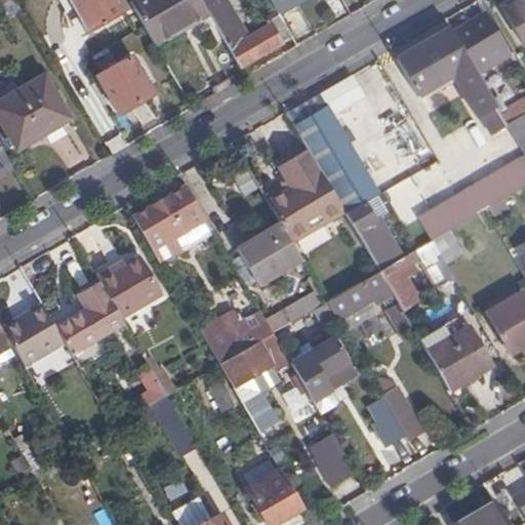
[(69,0),(90,36),(123,15),(113,0),(69,0)]
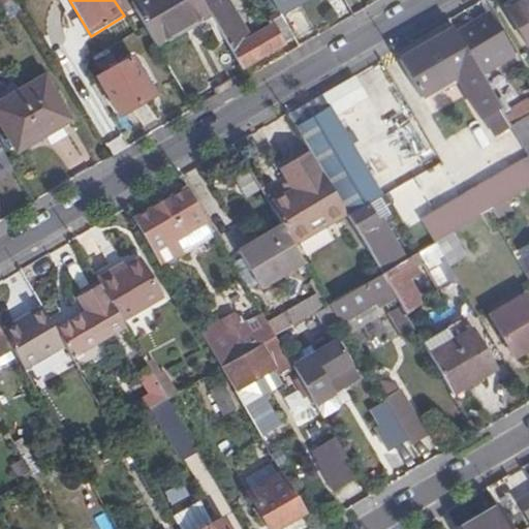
[(114,0),(124,16),(135,8),(132,2),(130,0),(114,0)]
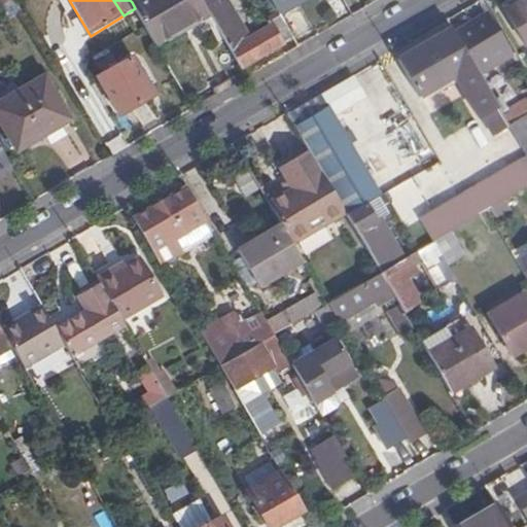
[(135,8),(146,28),(155,43),(197,20),(205,31),(216,24),(202,0),(136,0),(132,2),(135,8)]
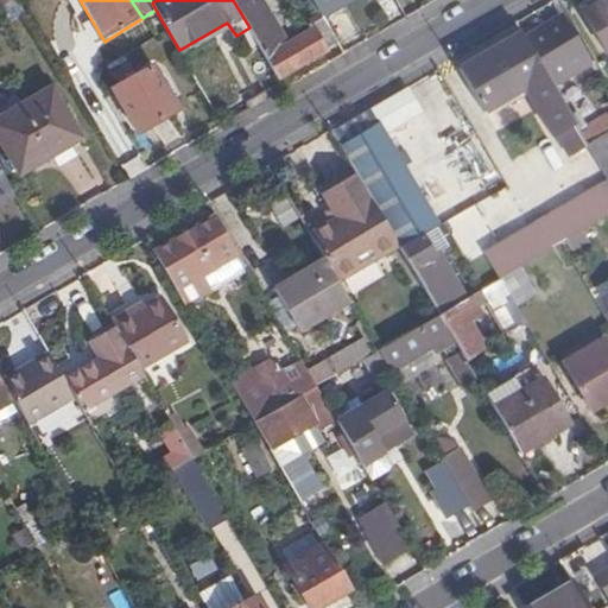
[(233,0),(249,27),(278,76),(339,39),(327,20),(315,27),(315,32),(290,48),(261,0),(233,0)]
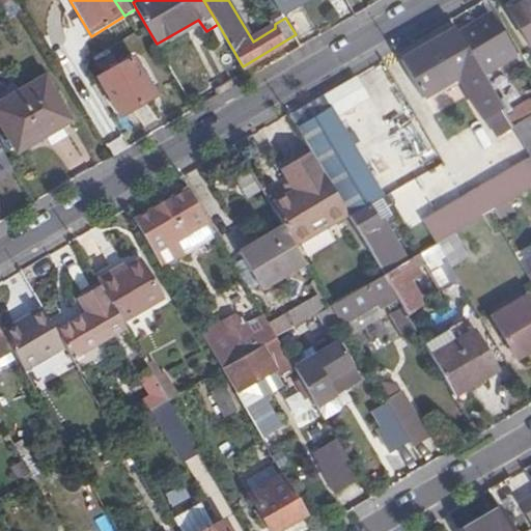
[(275,0),(283,12),(302,0),(275,0)]
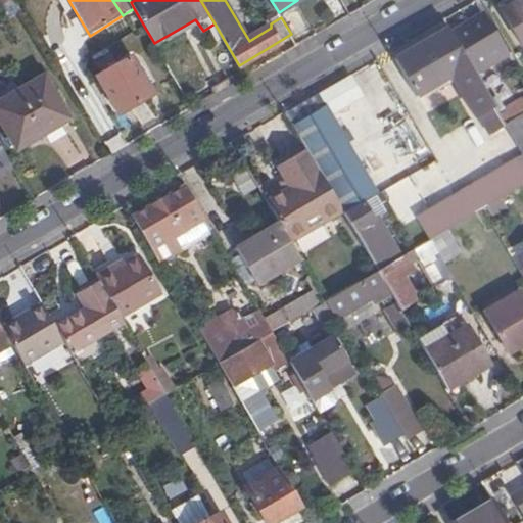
[(522,44),(522,0),(519,0),(503,10),(522,44)]
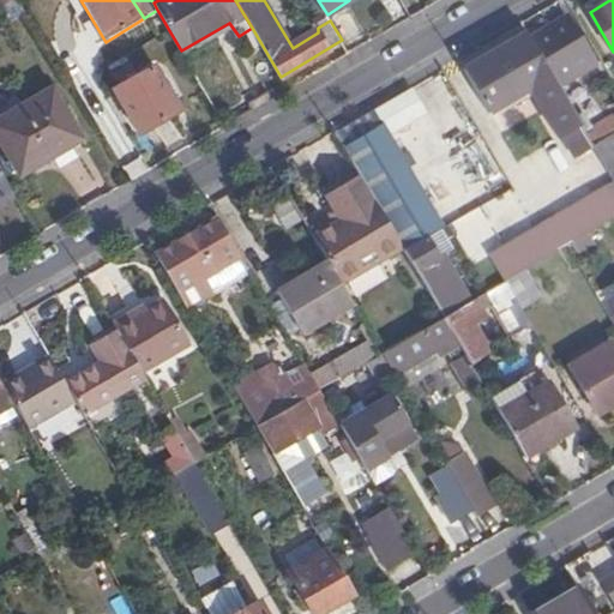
[(566,18),(531,38),(558,86),(597,64),(583,37),(579,40),(566,18)]
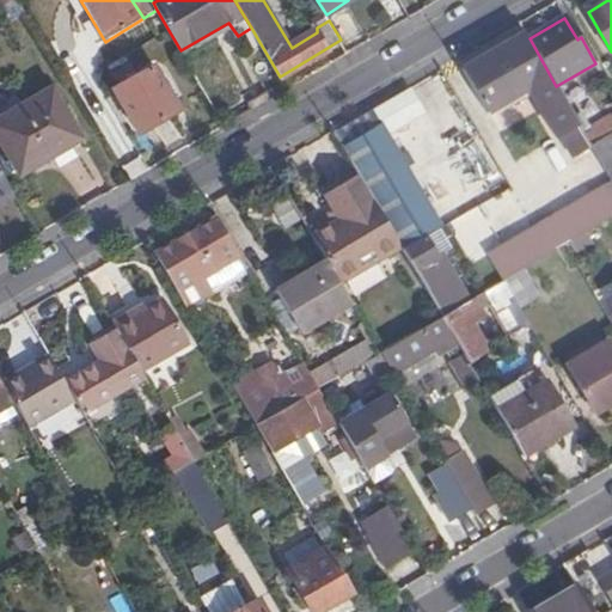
[(530,38),(526,32),(465,69),(490,114),(530,90),(558,139),(563,138),(576,159),(594,150),(592,146),(583,132),(556,86),(530,38)]
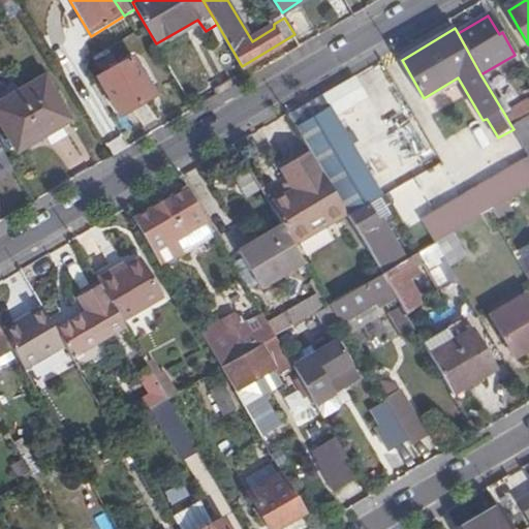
[(120,115),(153,95),(132,58),(97,78),(120,115)]
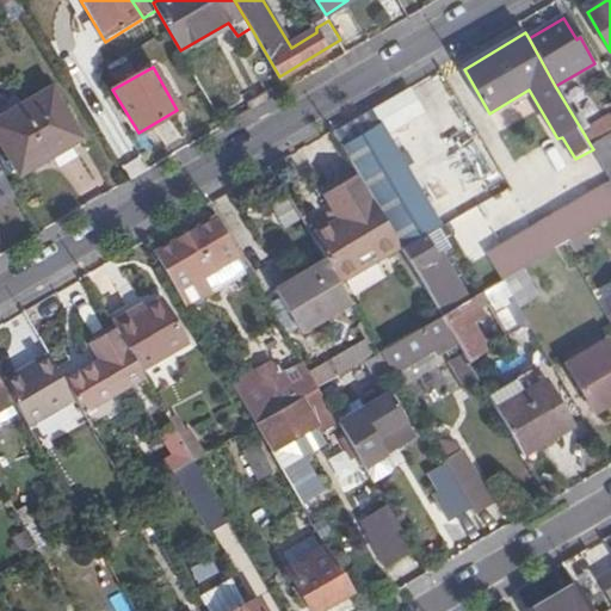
[(411,87),(393,97),(335,130),(359,173),(402,247),(403,250),(427,236),(425,234),(438,226),(387,135),(426,112),(425,111),(411,87)]
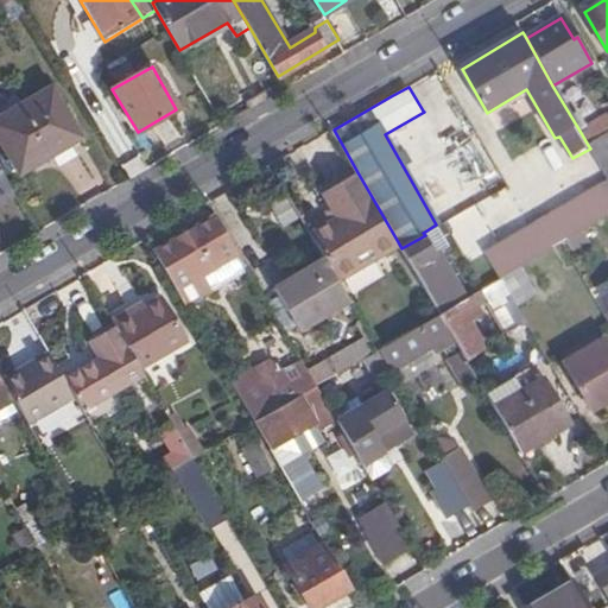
[(0,135),(19,170),(80,137),(52,89),(0,118),(0,135)]
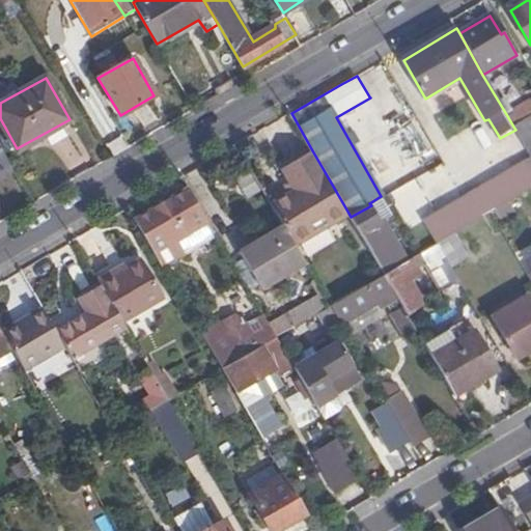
[(530,101),(506,114),(513,127),(530,116),(530,101)]
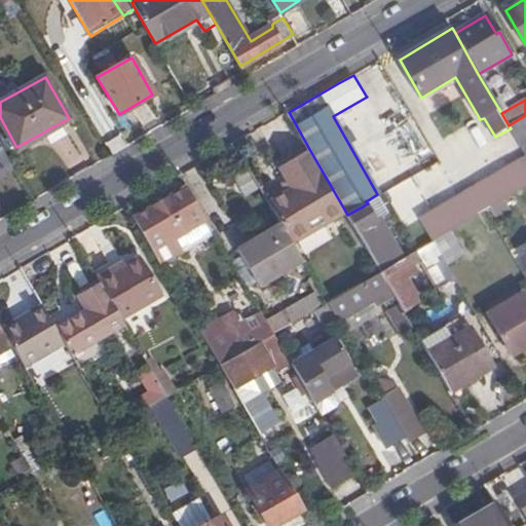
[(525,115),(509,125),(511,128),(525,154),(525,153),(525,115)]
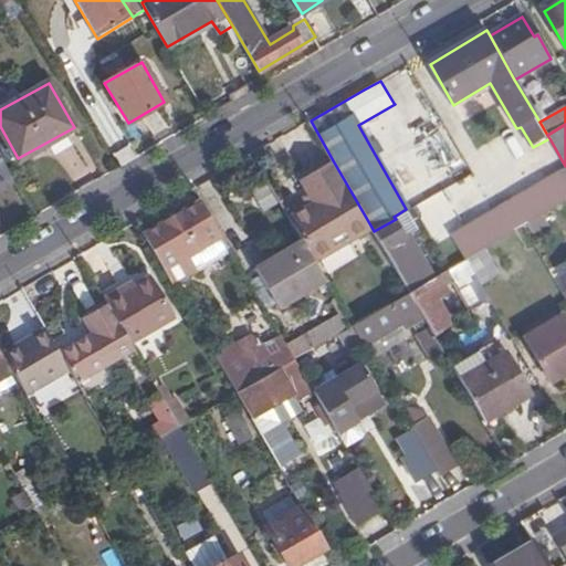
[(0,180),(12,174),(0,154),(0,180)]
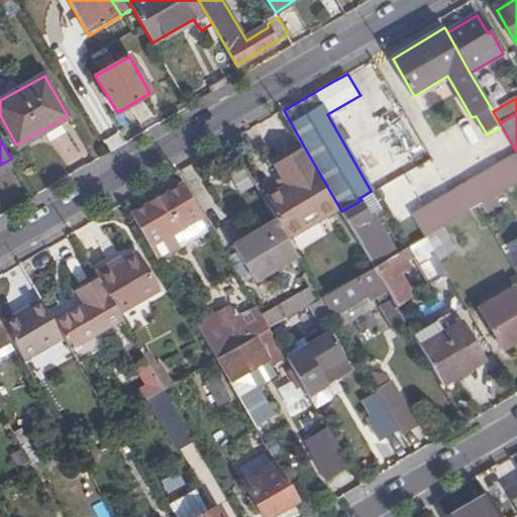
[(340,209),(304,146),(274,164),(285,183),(262,196),(270,209),(277,221),(287,238),(340,209)]
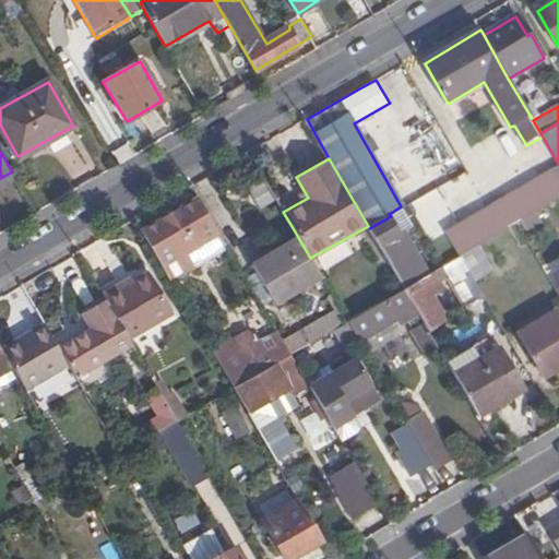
[(558,167),(460,223),(474,248),(480,245),(518,223),(521,221),(535,213),(558,199),(558,167)]
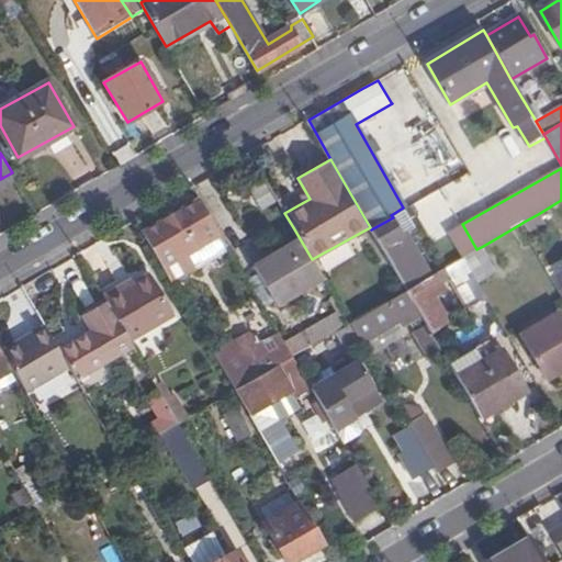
[(222,235),(213,218),(201,199),(144,232),(173,282),(229,249),(222,235)]
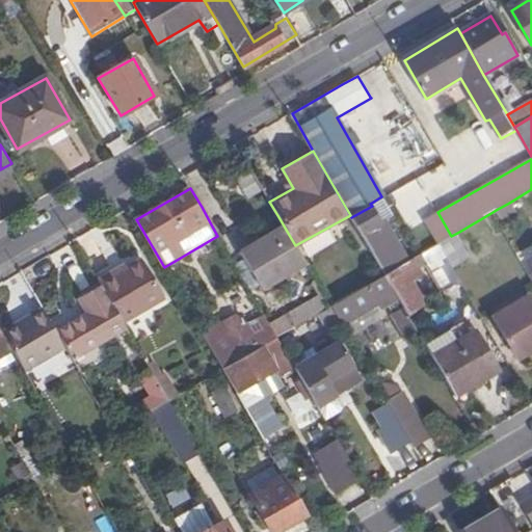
[(509,203),(496,210),(500,219),(513,211),(509,203)]
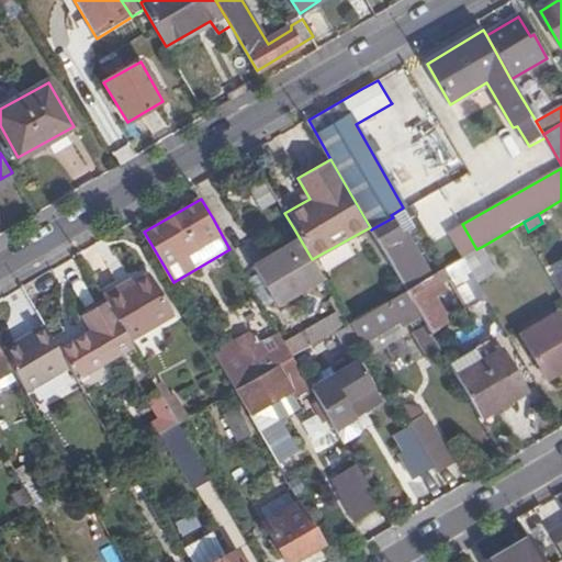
[(401,232),(393,217),(371,229),(407,290),(433,276),(406,229),(401,232)]
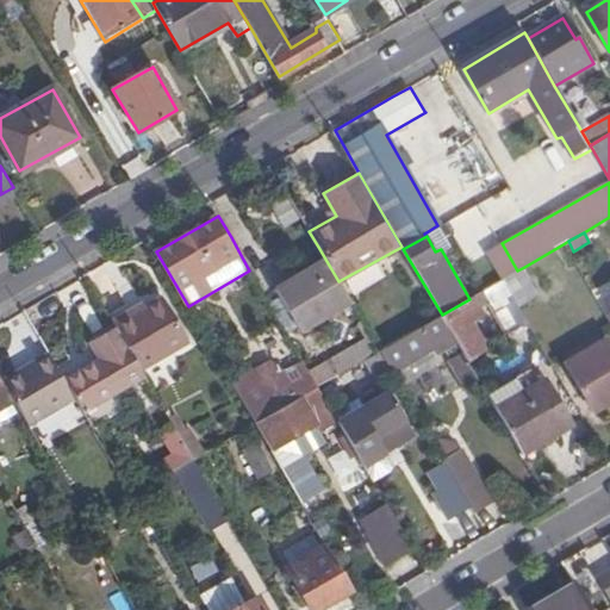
[(517,271),(502,243),(485,253),(500,280),(504,279),(517,271)]
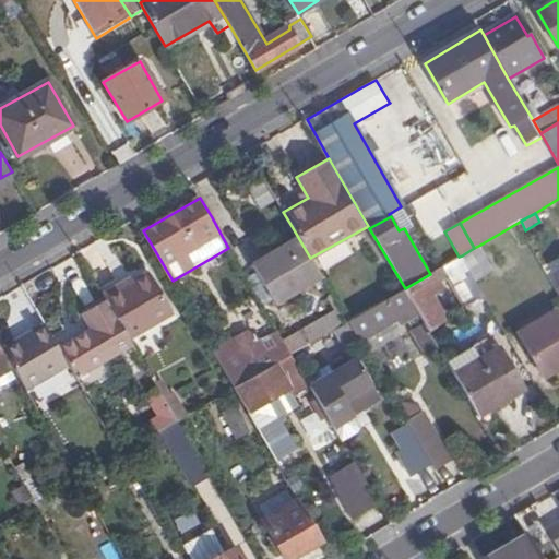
[(277,306),(322,278),(310,258),(299,239),(275,252),(252,265),(257,272),(274,301),(277,306)]
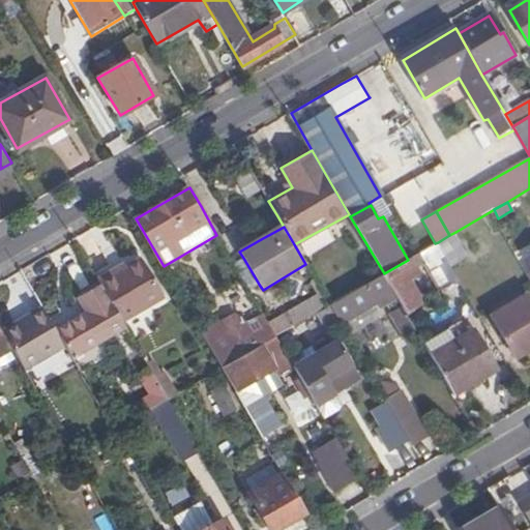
[(450,265),(469,255),(455,232),(449,235),(438,242),(450,265)]
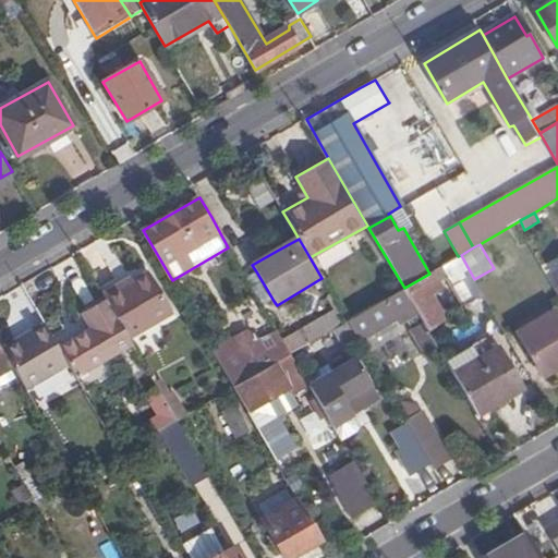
[(468,305),(484,295),(474,279),(461,255),(458,256),(445,265),(450,275),(468,305)]
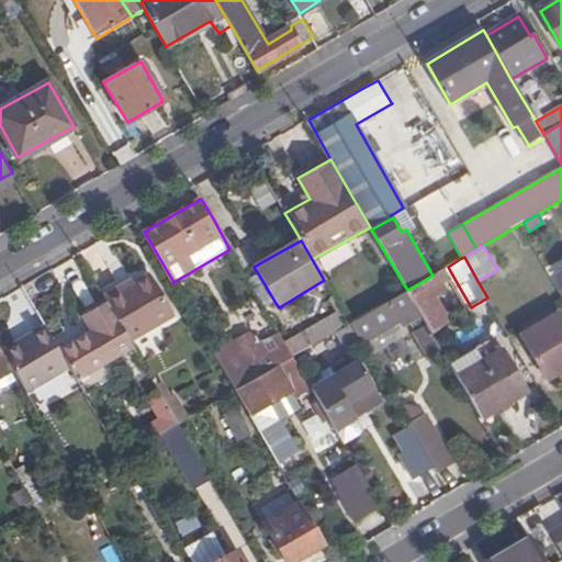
[(448,267),(433,276),(407,290),(431,332),(449,322),(436,299),(448,290),(444,283),(453,277),(448,267)]
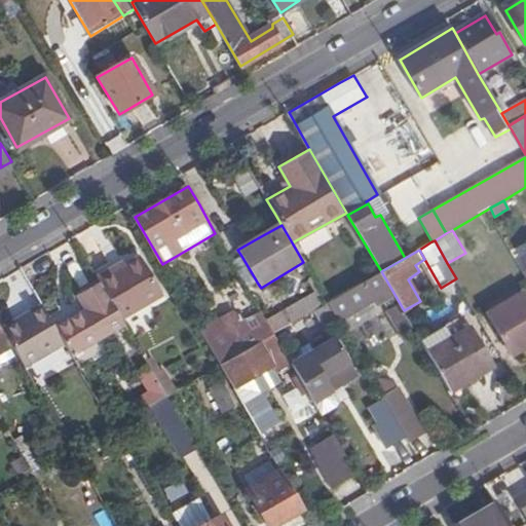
[(232,262),(248,290),(258,284),(241,256),(232,262)]
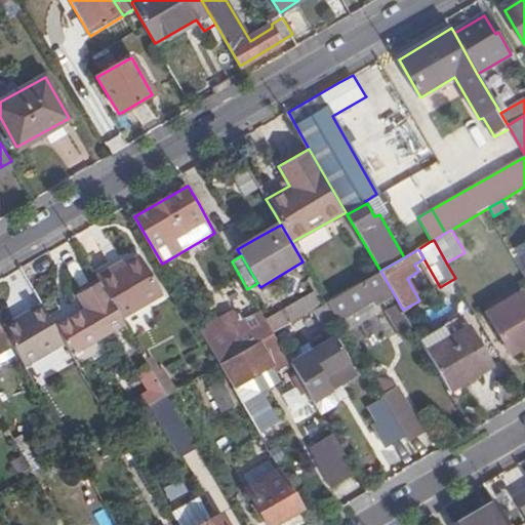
[(112,268),(97,277),(101,284),(121,319),(162,293),(142,257),(125,267),(115,273),(112,268)]
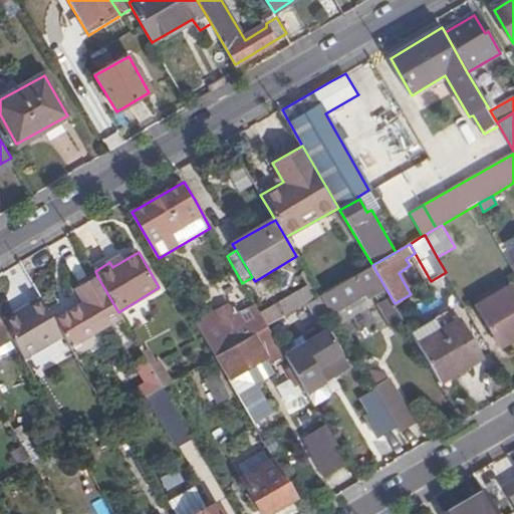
[(119,257),(109,262),(112,267),(122,261),(119,257)]
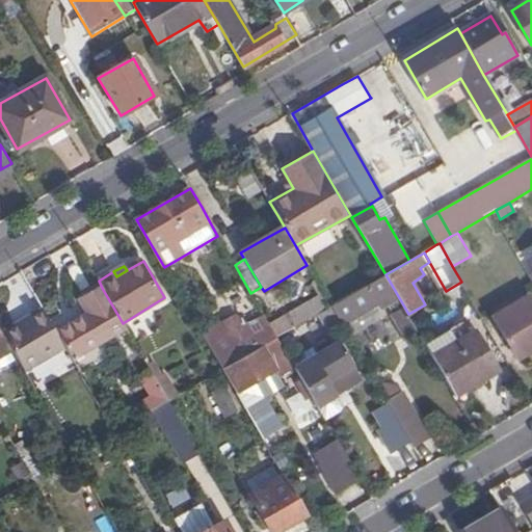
[(386,274),(330,307),(342,325),(349,321),(378,303),(381,309),(391,304),(395,313),(393,315),(405,337),(417,329),(408,314),(386,274)]
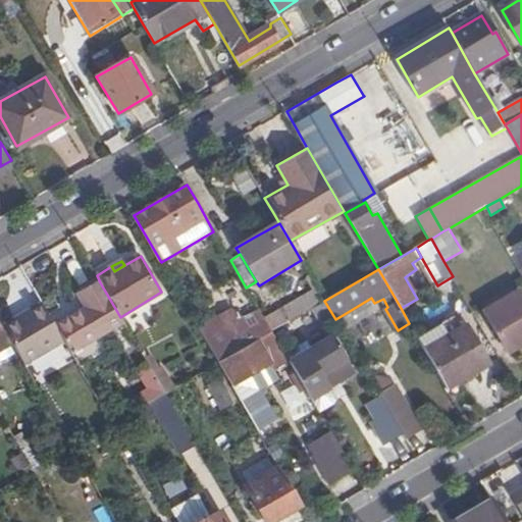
[(120,317),(100,282),(77,296),(87,310),(57,327),(62,337),(71,353),(123,321),(120,317)]
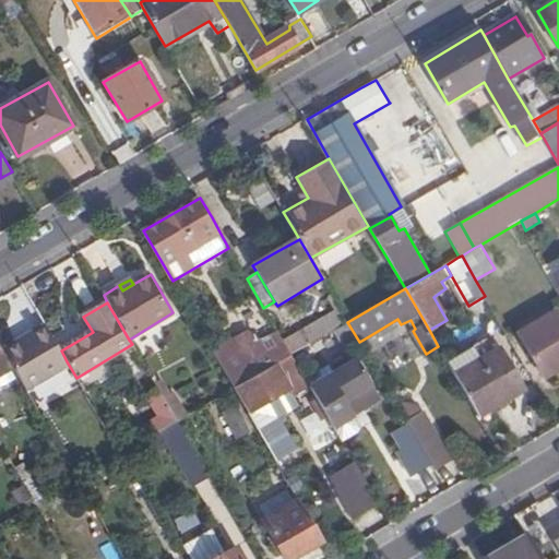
[(284,343),(290,355),(311,343),(336,329),(347,322),(340,309),(284,343)]
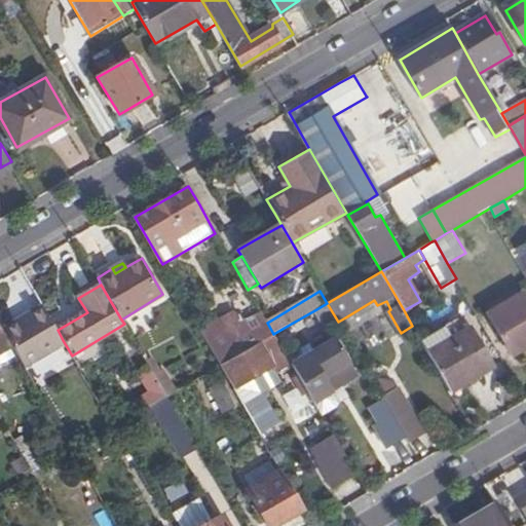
[(525,345),(525,296),(524,293),(489,313),(512,353),(525,345)]
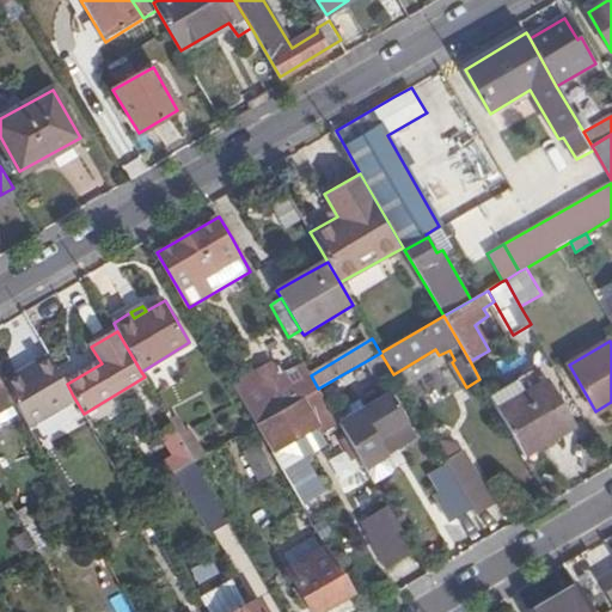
[(67,384),(47,349),(32,357),(36,365),(4,383),(17,403),(26,423),(73,396),(67,384)]
